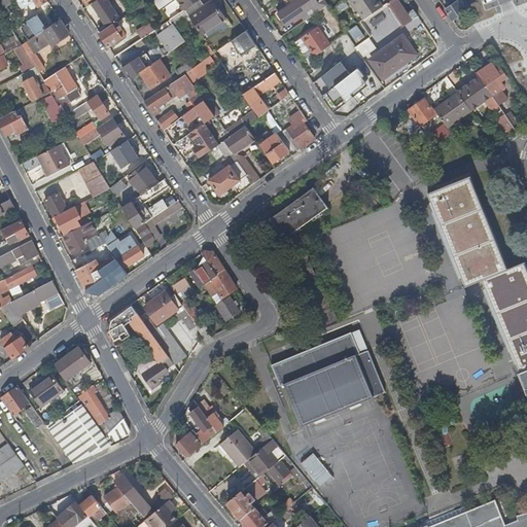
[(9,0),(1,0),(0,1),(0,8),(1,10),(11,3),(9,0)]
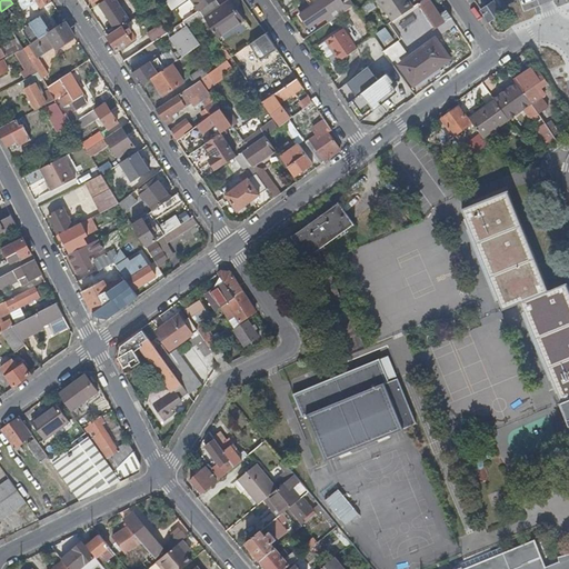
[(130,21),(116,0),(105,0),(99,3),(117,30),(122,26),(130,21)]
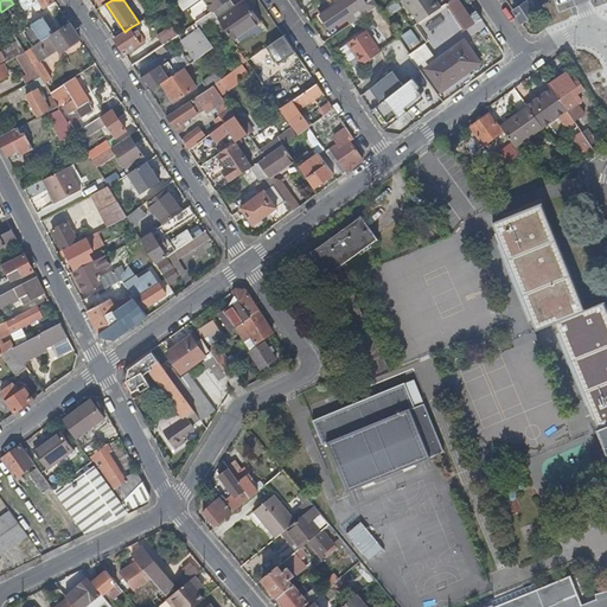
[(177,0),(153,0),(155,1),(159,8),(161,11),(177,0)]
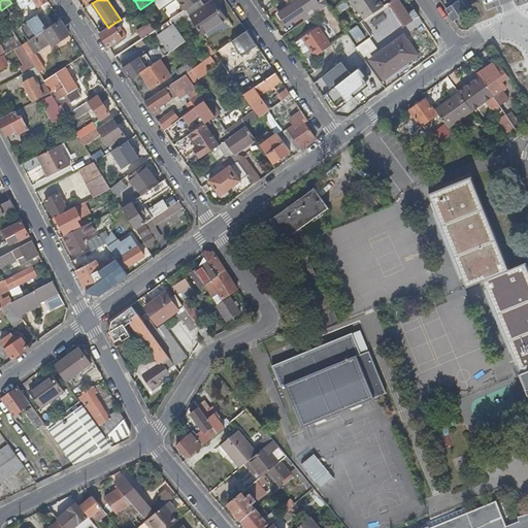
[(199,0),(178,0),(186,9),(199,0)]
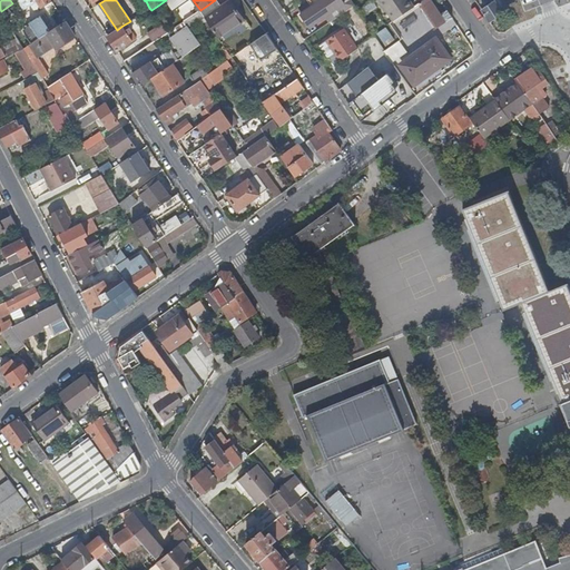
[(224,6),(219,0),(215,0),(200,10),(219,38),(245,20),(232,0),(224,6)]
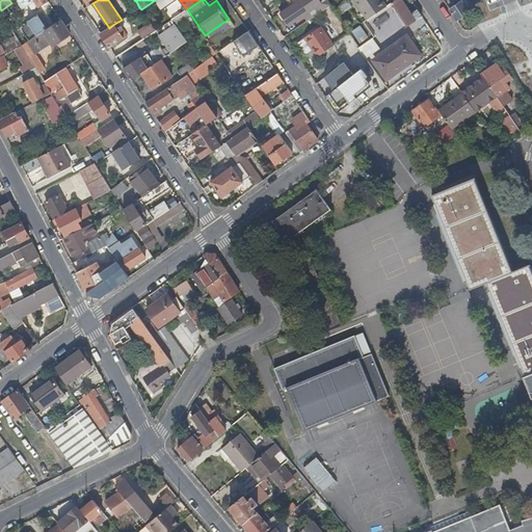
[(289,0),(293,5),(281,14),(289,26),(308,14),(322,4),(319,0),(289,0)]
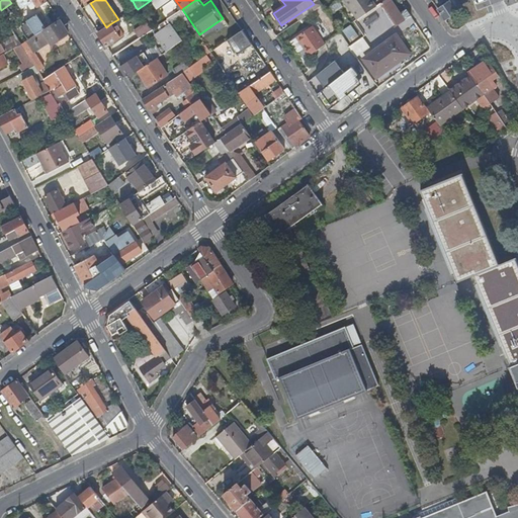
[(299,13),(304,18),(309,15),(323,5),(319,0),(314,4),(299,13)]
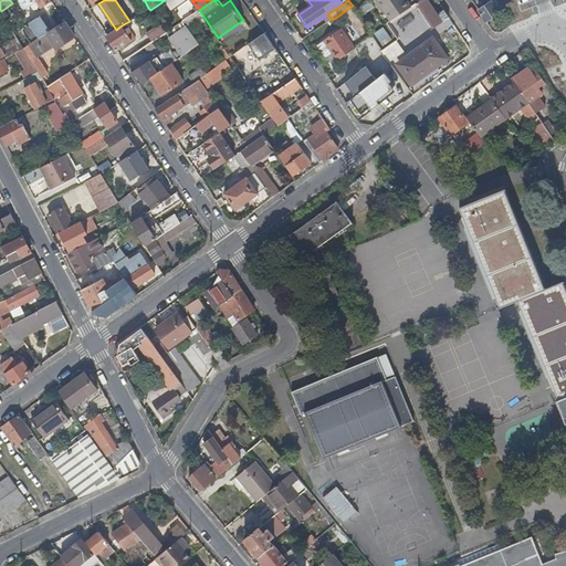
[(376,0),(390,21),(397,17),(409,9),(401,0),(376,0)]
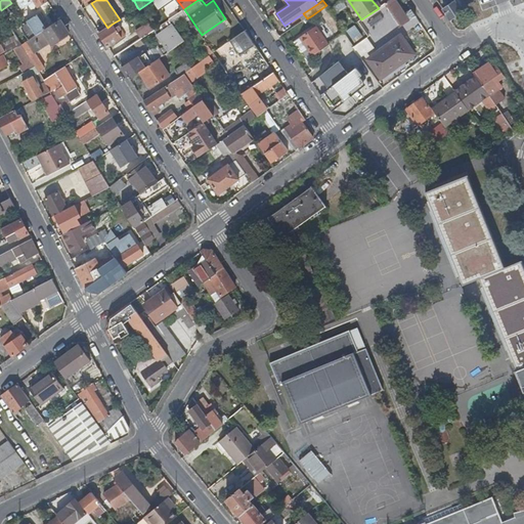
[(372,0),(379,8),(381,7),(376,0),(372,0)]
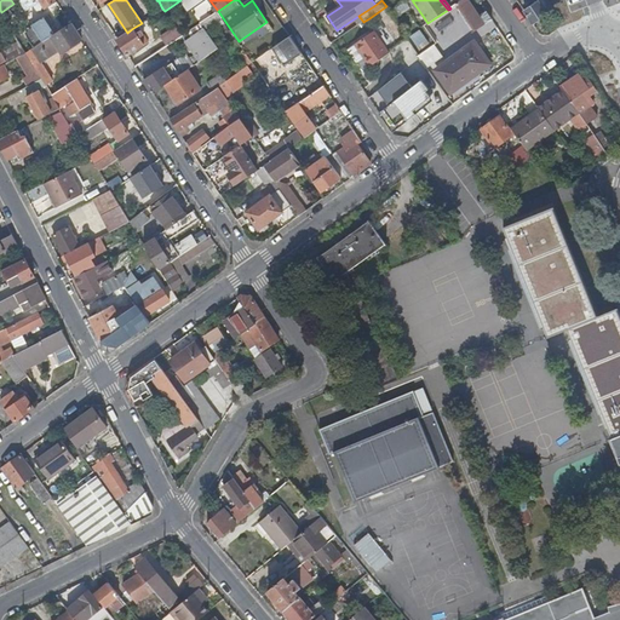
[(468,0),(461,0),(454,5),(472,33),(493,21),(489,15),(481,19),(468,0)]
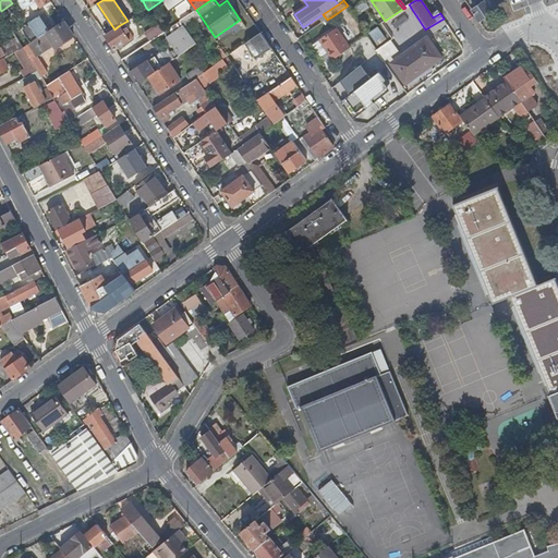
[(351,9),(355,15),(367,8),(363,1),(351,9)]
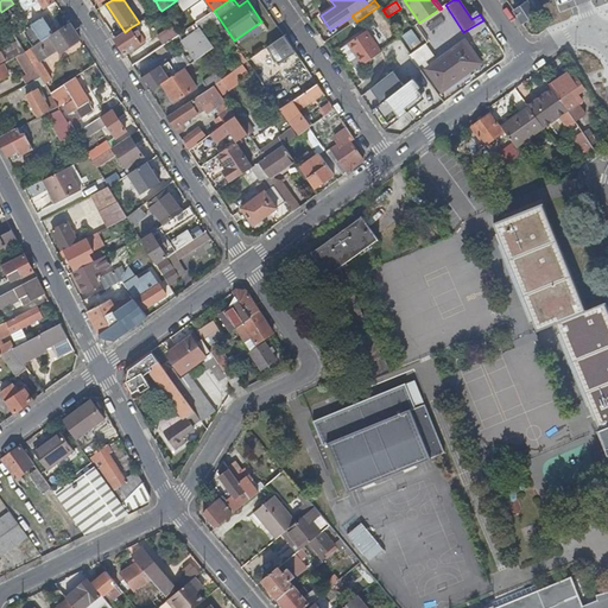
[(513,11),(523,24),(537,14),(527,1),(513,11)]
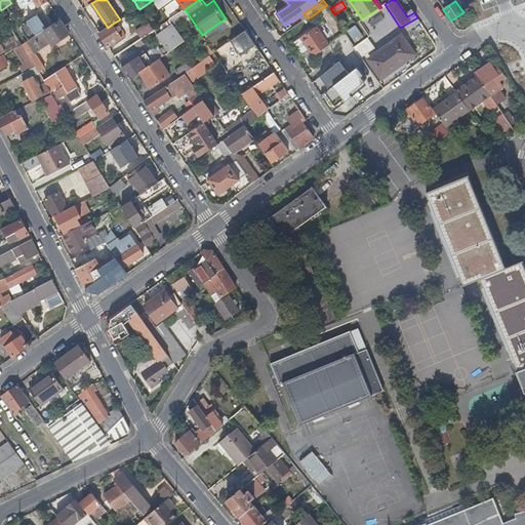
[(18,13),(12,3),(11,3),(1,10),(7,21),(18,13)]
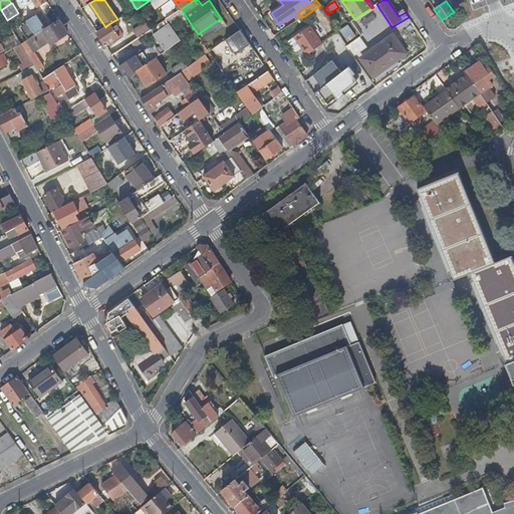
[(32,36),(45,28),(40,21),(43,19),(40,13),(37,15),(36,15),(20,25),(29,39),(32,36)]
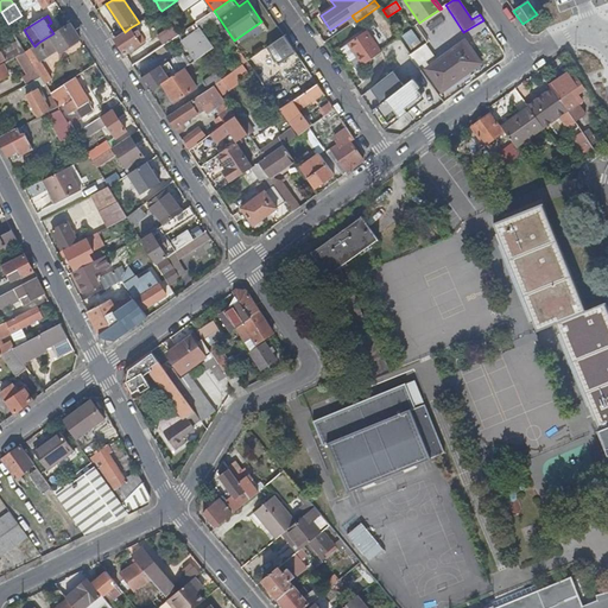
[(80,39),(70,23),(54,33),(38,43),(46,55),(46,56),(58,48),(61,51),(70,45),(80,39)]
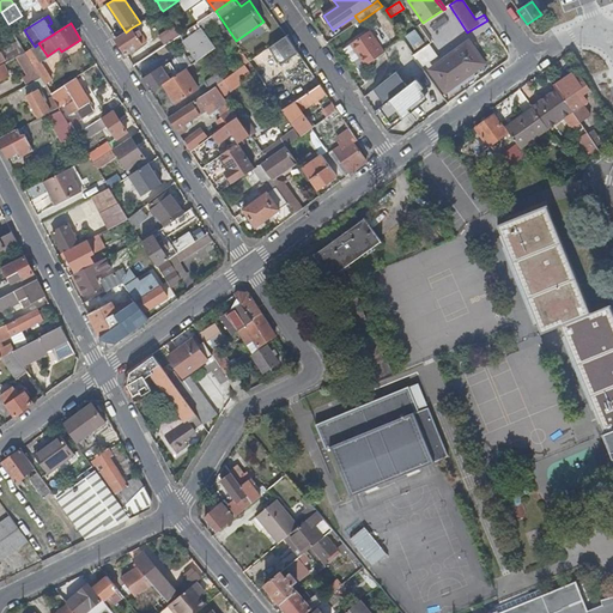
[(180,35),(174,26),(159,36),(165,44),(180,35)]
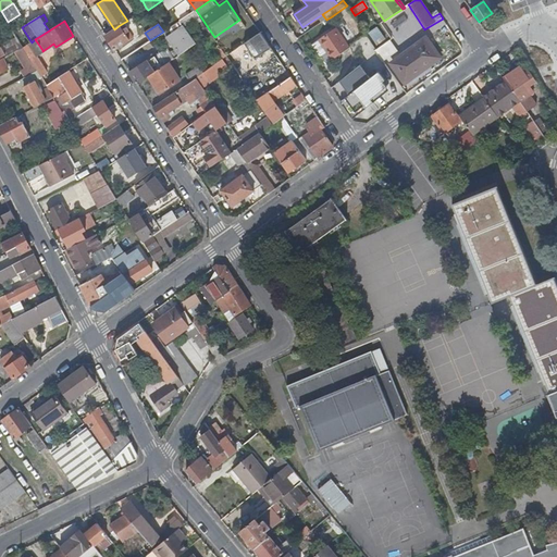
[(130,40),(120,25),(114,29),(106,35),(115,49),(130,40)]
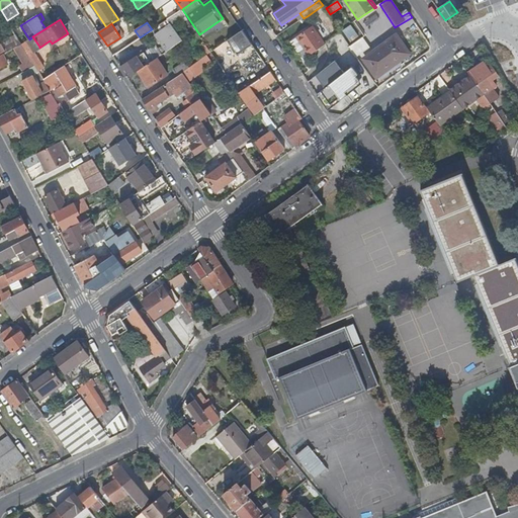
[(314,52),(328,42),(328,41),(315,23),(300,33),(314,52)]
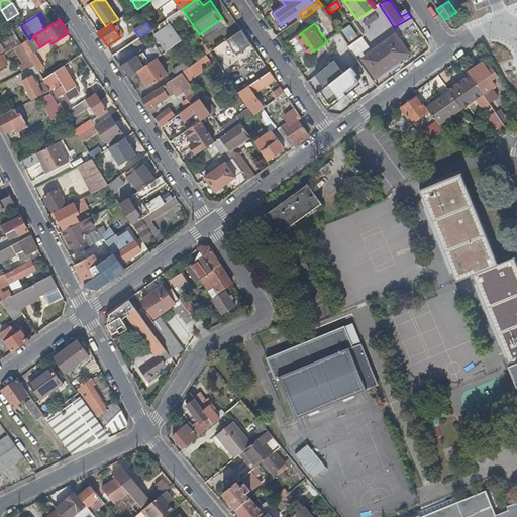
[(157,34),(168,50),(170,49),(182,41),(171,24),(157,34)]
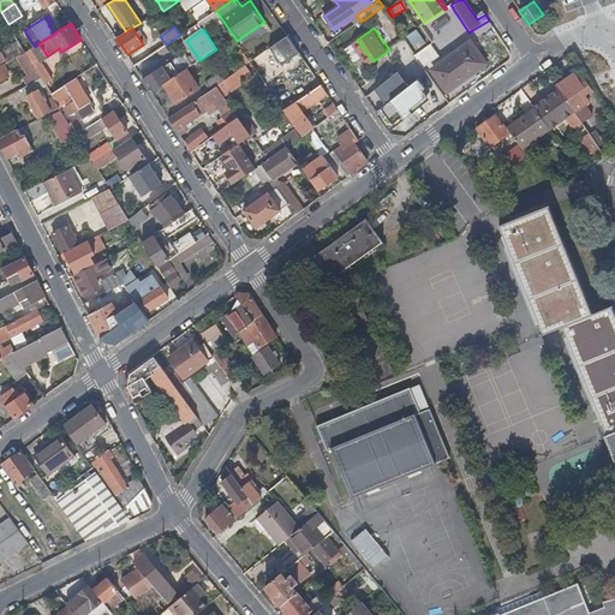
[(278,67),(298,53),(286,35),(266,48),(278,67)]
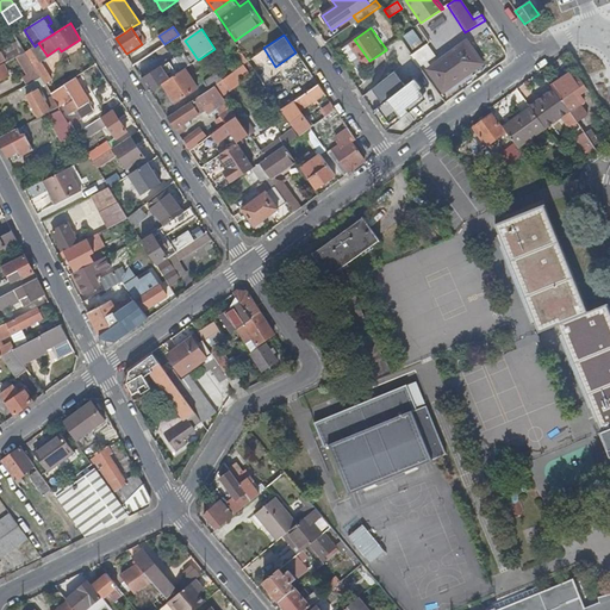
[(386,50),(397,64),(410,55),(412,54),(402,38),(386,49),(386,50)]
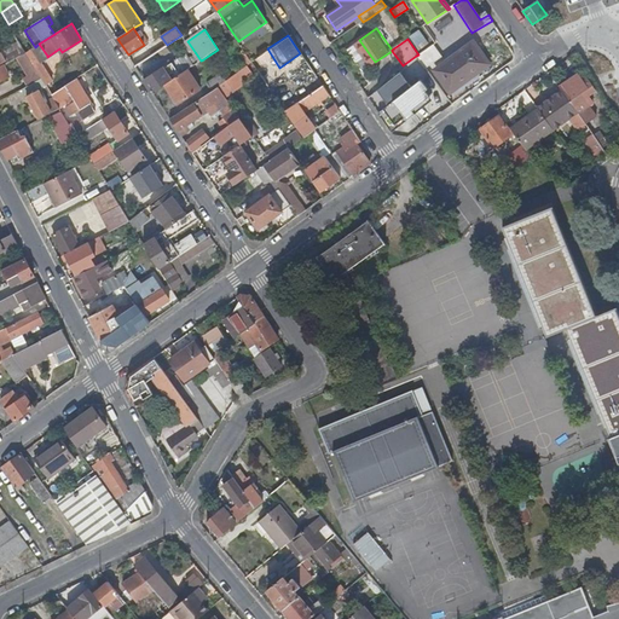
[(492,64),(475,39),(433,69),(451,94),(492,64)]
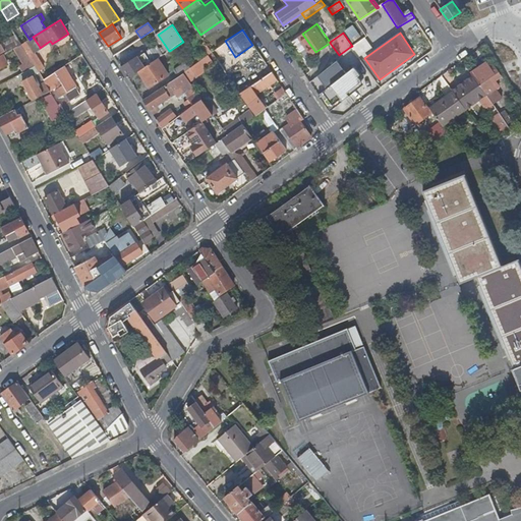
[(305,59),(315,52),(302,34),(293,40),(305,59)]
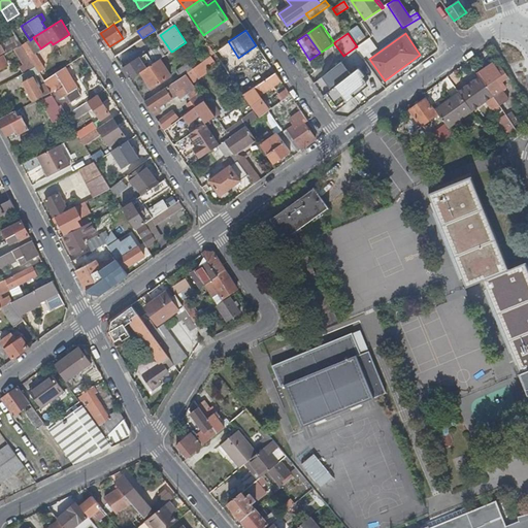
[(23,44),(17,35),(0,43),(0,56),(15,48),(23,44)]
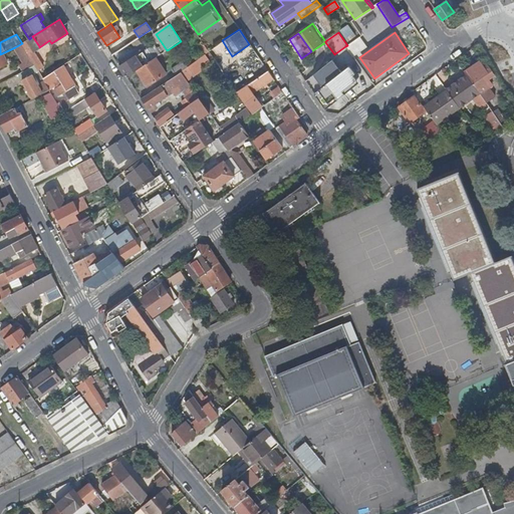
[(29,39),(27,40),(33,50),(39,46),(32,36),(29,39)]
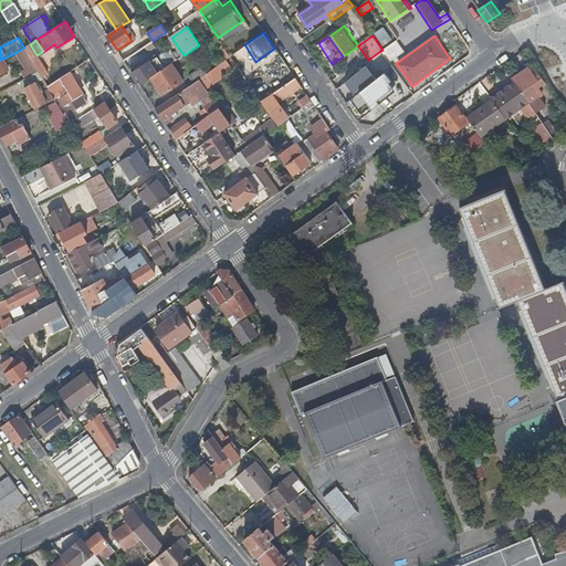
[(380,51),(389,63),(404,53),(396,41),(383,50),(380,51)]
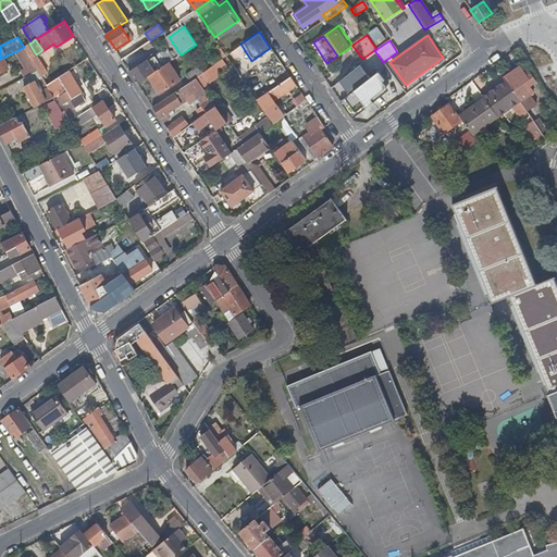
[(29,44),(24,47),(38,70),(41,76),(47,73),(36,54),(29,44)]
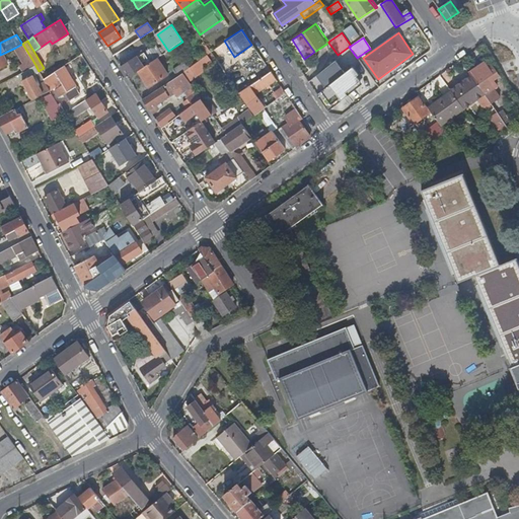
[(35,65),(22,44),(15,48),(24,62),(19,65),(23,71),(35,65)]
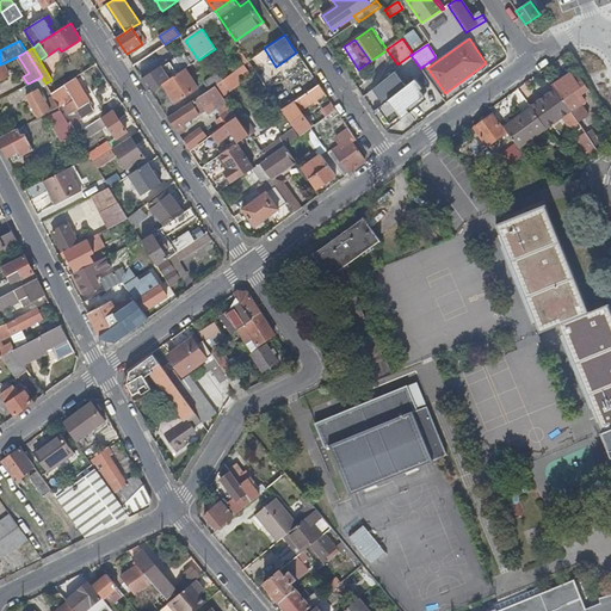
[(250,61),(244,53),(238,56),(244,66),(250,61)]
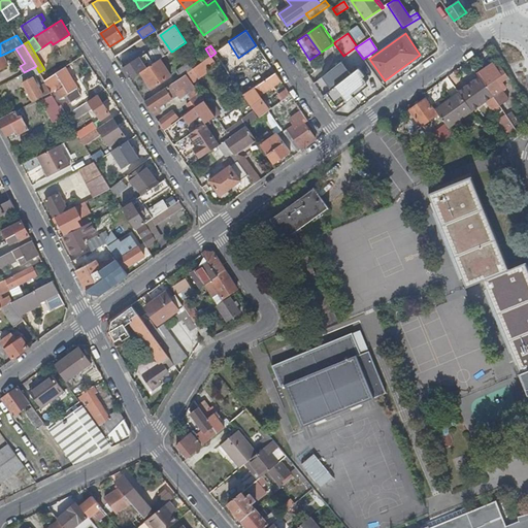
[(139,58),(124,69),(130,79),(141,71),(154,64),(147,54),(140,59),(139,58)]
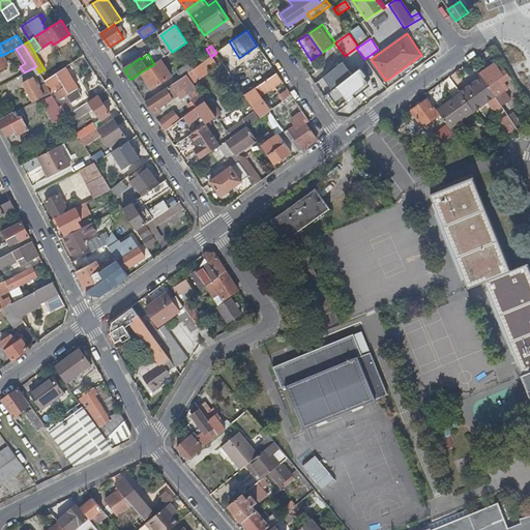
[(165,65),(160,59),(154,64),(142,71),(152,88),(172,76),(165,65)]
